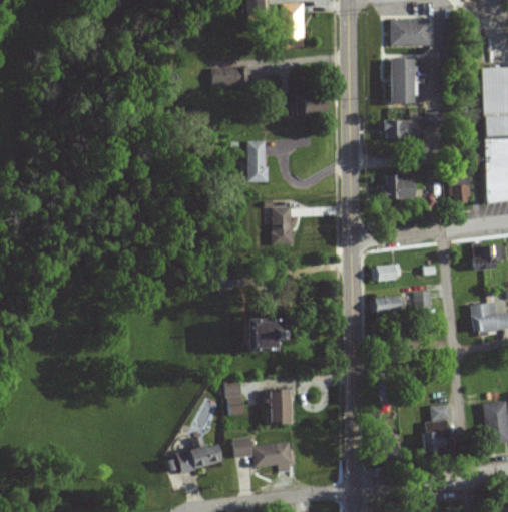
[(304,47),(303,3),(281,3),(282,48),(304,47)]
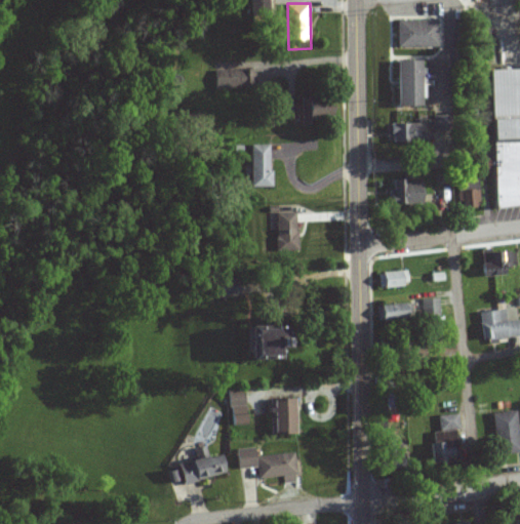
[(439,19),(399,18),(398,45),(439,46),(439,19)]
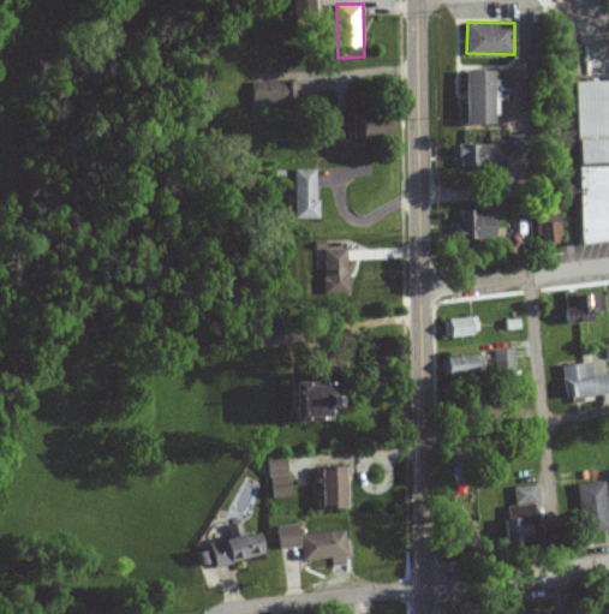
[(491,124),(491,69),(464,70),(464,124),(491,124)]
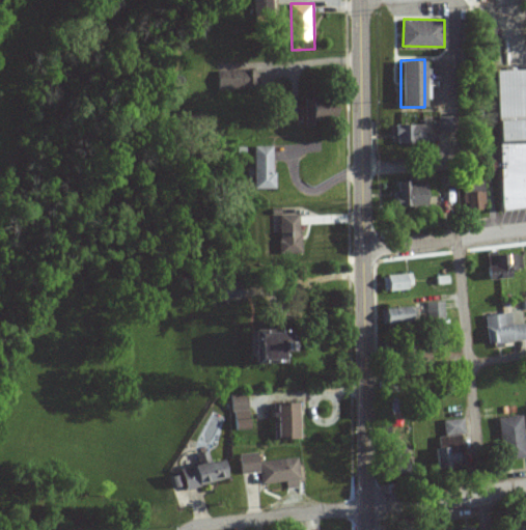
[(219,88),(260,89),(260,68),(220,67),(219,88)]
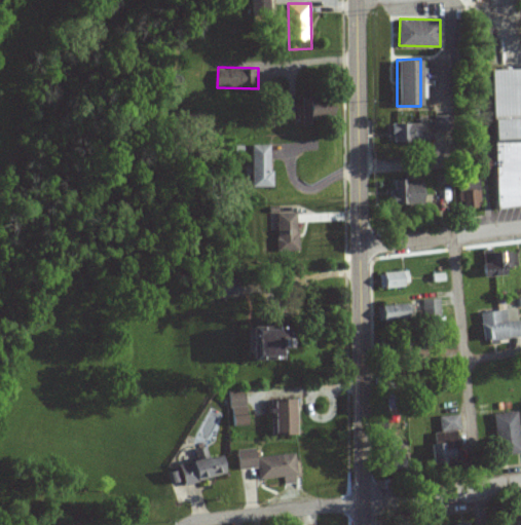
[(520,68),(493,70),(496,118),(492,118),(495,155),(473,156),(474,171),(496,170),(498,204),(520,202),(520,68)]
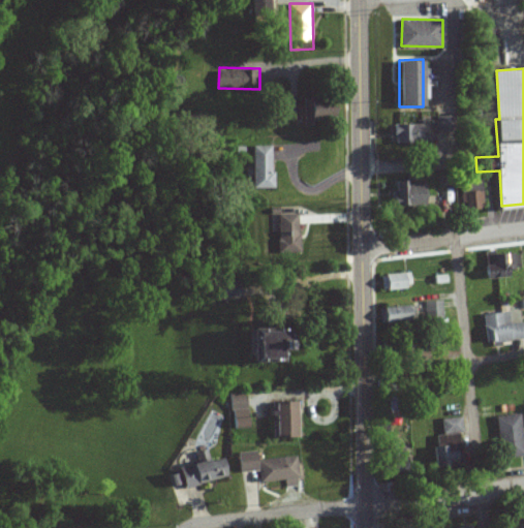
[(335,121),(335,97),(304,97),(304,125),(318,126),(318,120),(335,121)]
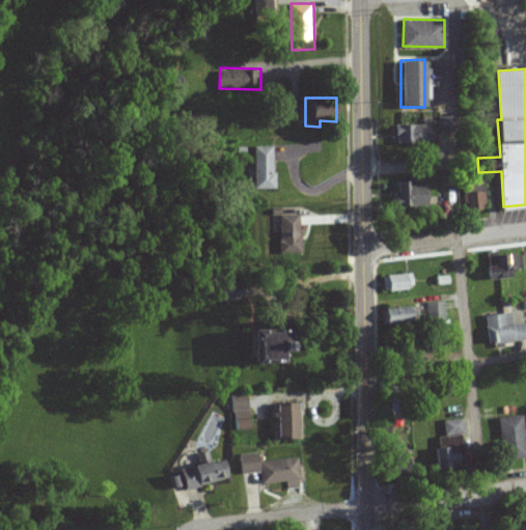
[(395,124),(396,144),(424,143),(424,124),(395,124)]
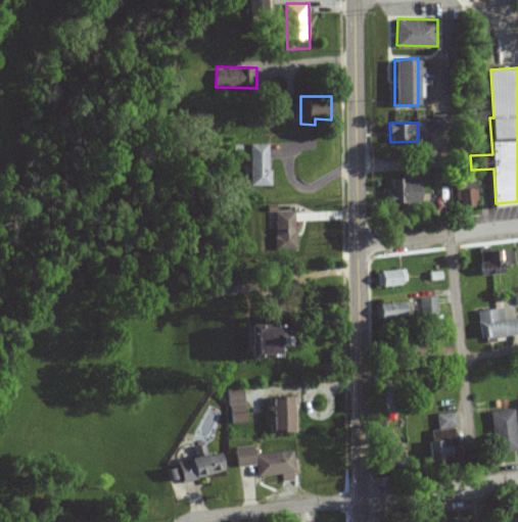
[(271,186),(272,143),(251,143),(251,185),(271,186)]
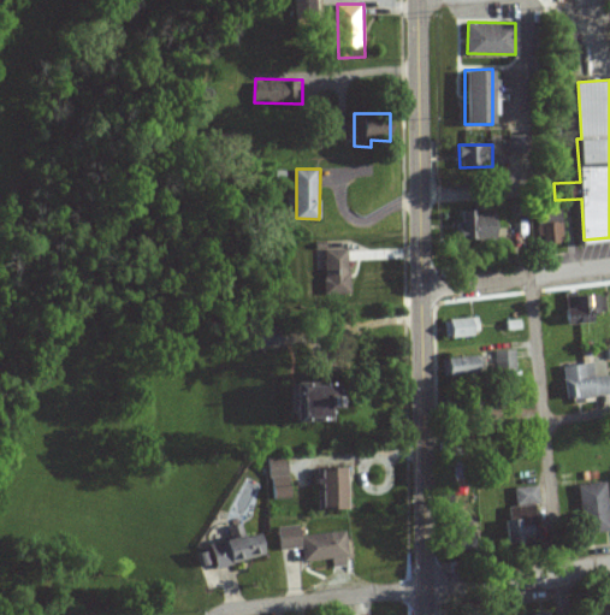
[(466,240),(501,238),(499,212),(466,213),(466,240)]
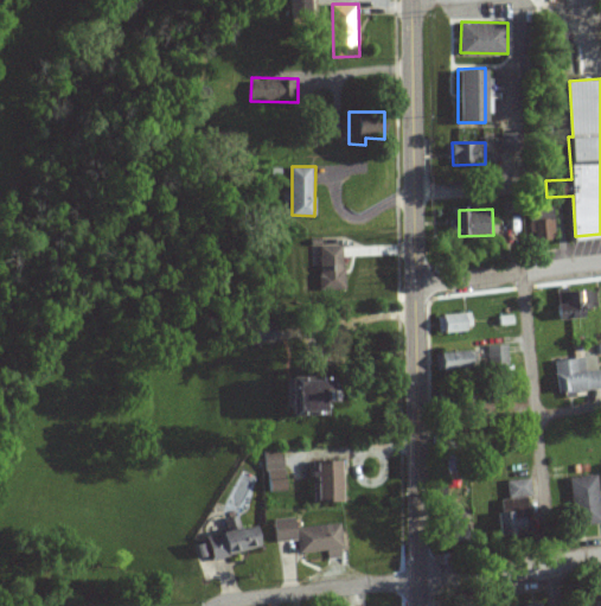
[(556,218),(535,219),(536,240),(557,238),(556,218)]
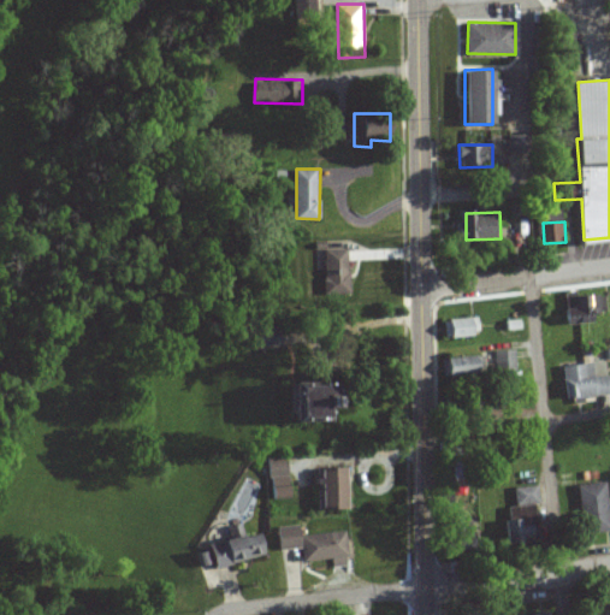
[(326,248),(327,294),(351,294),(350,248),(326,248)]
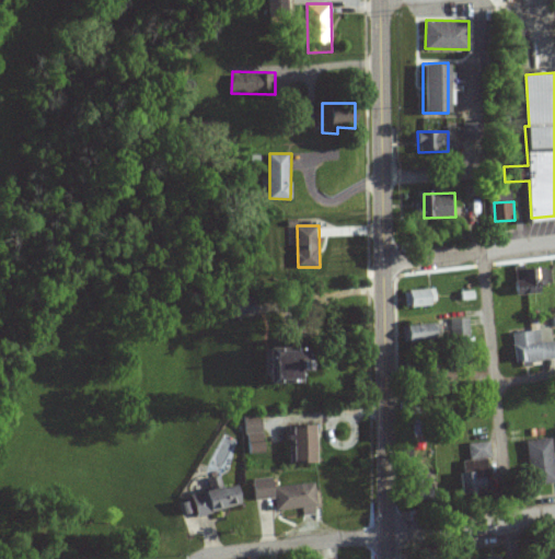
[(542,293),(542,283),(553,283),(552,267),(516,268),(517,294),(542,293)]
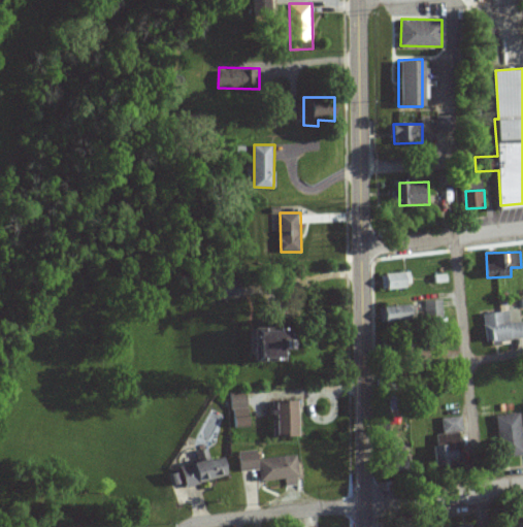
[(383,272),(384,289),(414,288),(414,271),(383,272)]
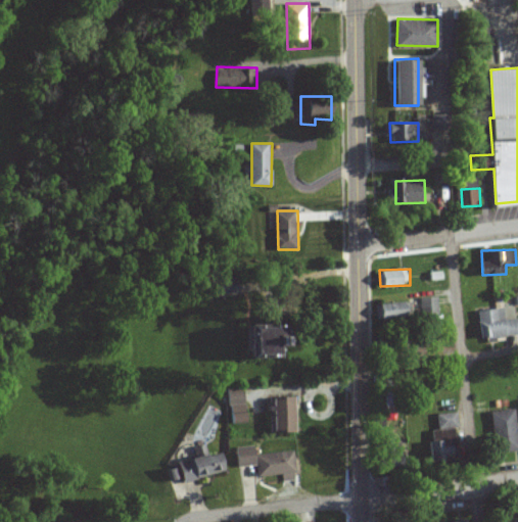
[(240,277),(216,278),(217,295),(240,294),(240,277)]
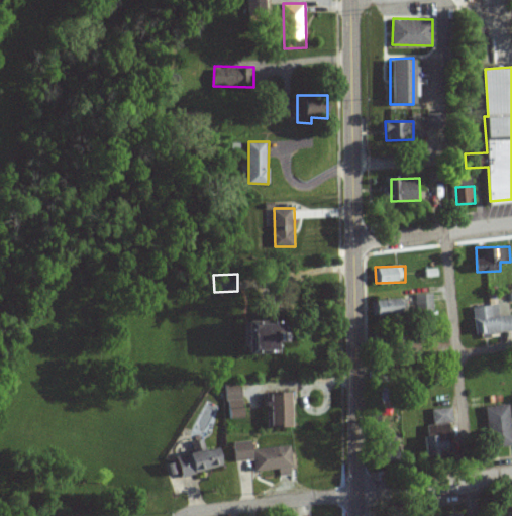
[(375,315),(437,311),(435,295),(374,299),(375,315)]
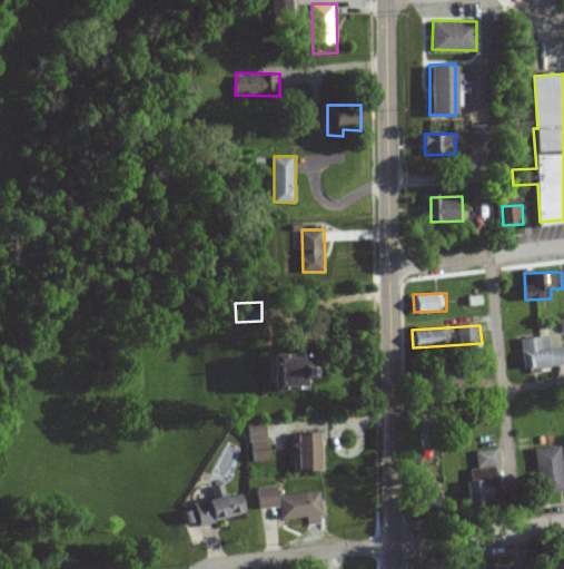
[(524,368),(563,366),(563,346),(552,347),(552,336),(524,336),(524,368)]
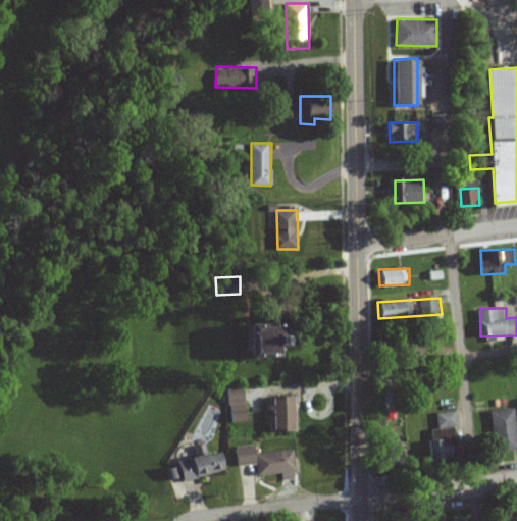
[(246,354),(269,353),(269,346),(276,345),(276,325),(246,326),(246,354)]
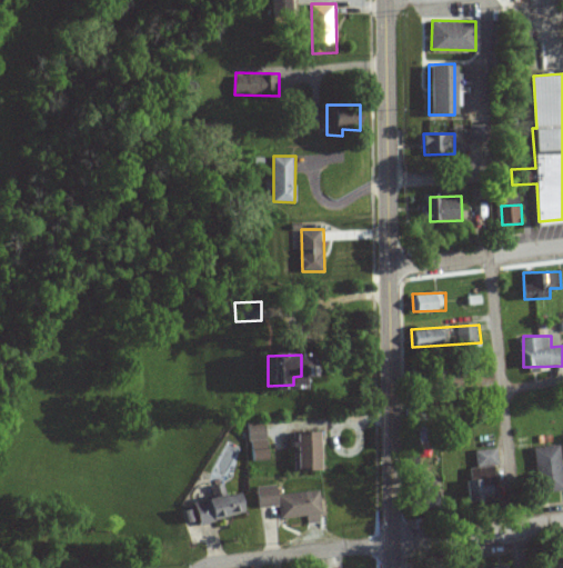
[(250,456),(268,457),(268,421),(251,420),(250,456)]
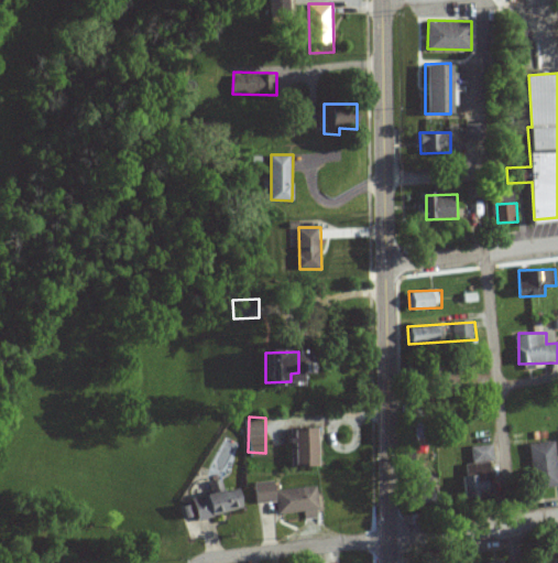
[(293,429),(293,466),(319,465),(319,428),(293,429)]
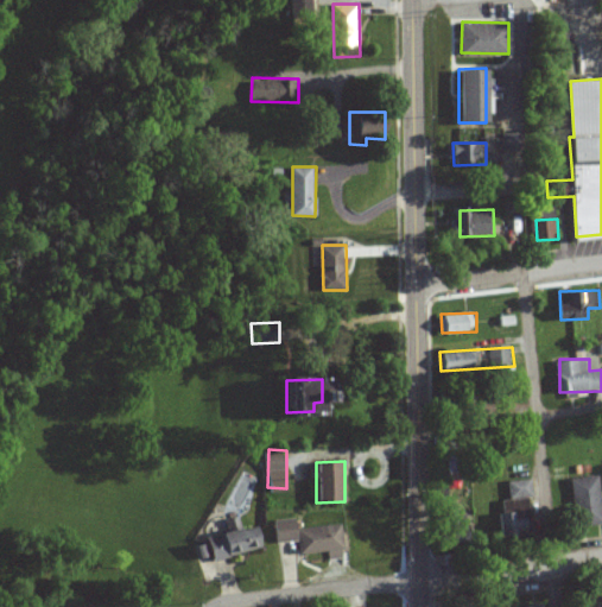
[(601,475),(574,478),(580,526),(601,524),(601,475)]
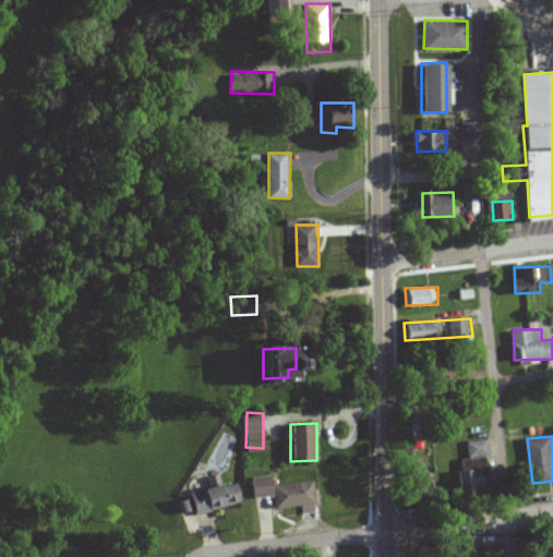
[(470,457),(493,456),(492,439),(470,440),(470,457)]
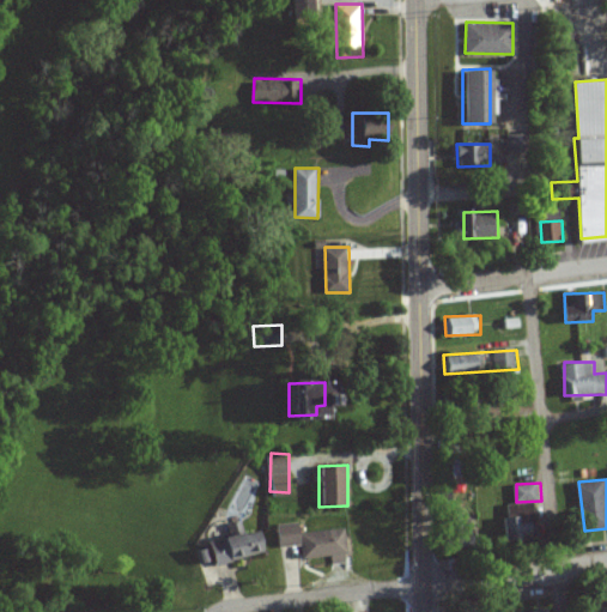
[(468,511),(448,511),(447,532),(468,533),(468,511)]
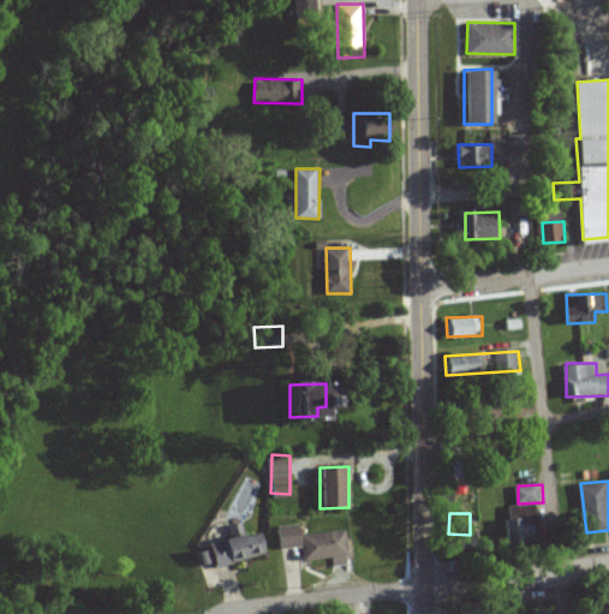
[(537,518),(507,519),(508,543),(538,542),(537,518)]
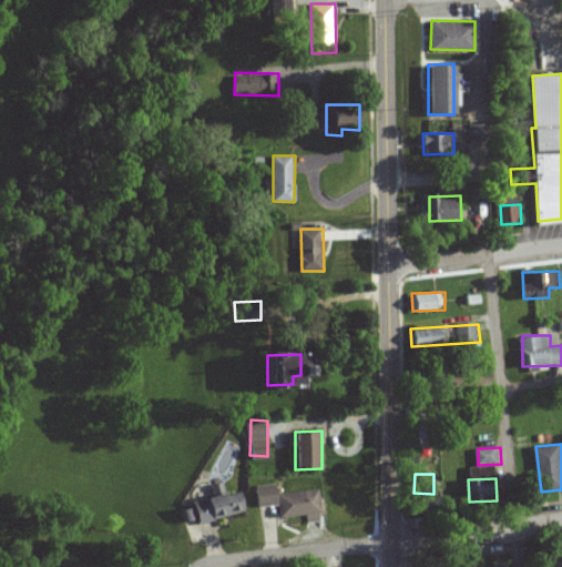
[(245,513),(241,492),(228,494),(225,483),(208,486),(211,496),(192,500),(193,507),(183,509),(186,522),(197,519),(198,523),(245,513)]
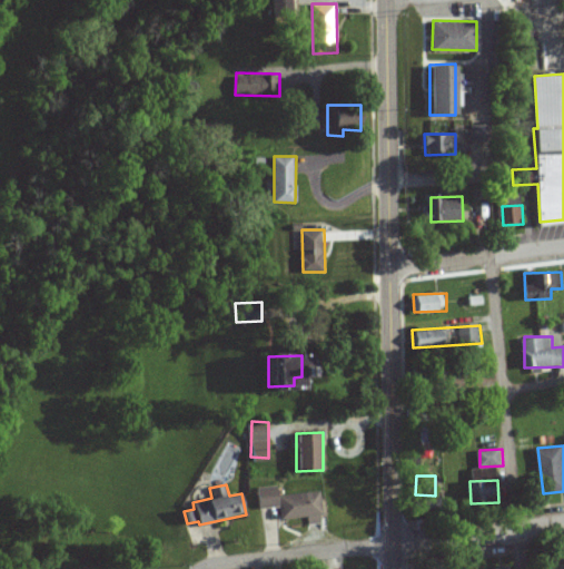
[(259,508),(278,508),(278,486),(258,487),(259,508)]
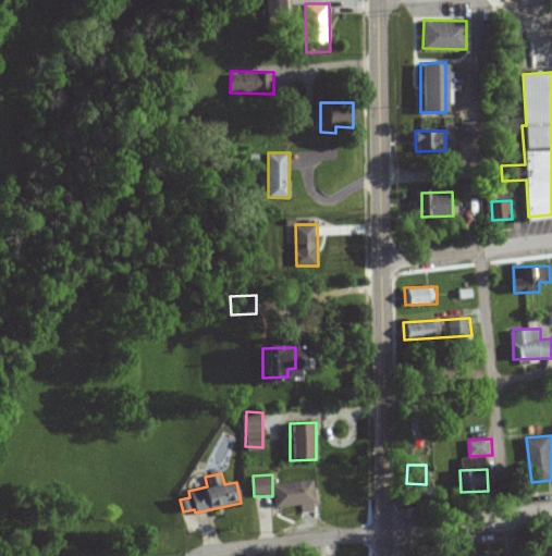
[(314,480),(274,482),(276,506),(304,505),(304,511),(315,511),(314,480)]
